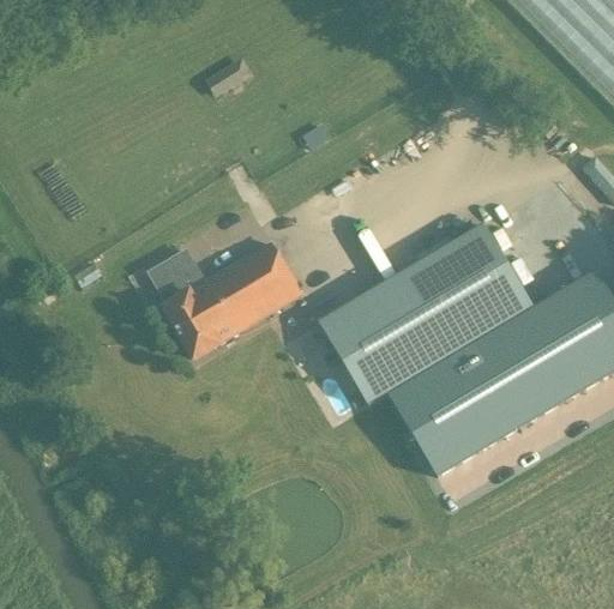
[(613,170),(595,151),(581,166),(613,200),(613,170)]
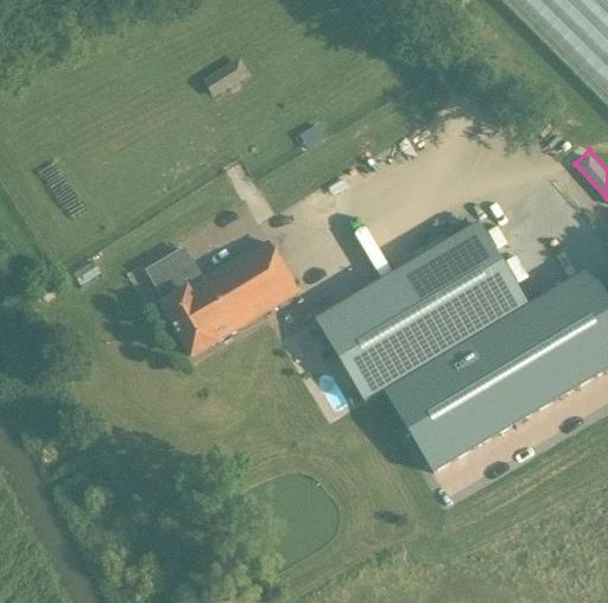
[(382,387),(526,304),(477,220),(317,318),(365,398),(382,387)]
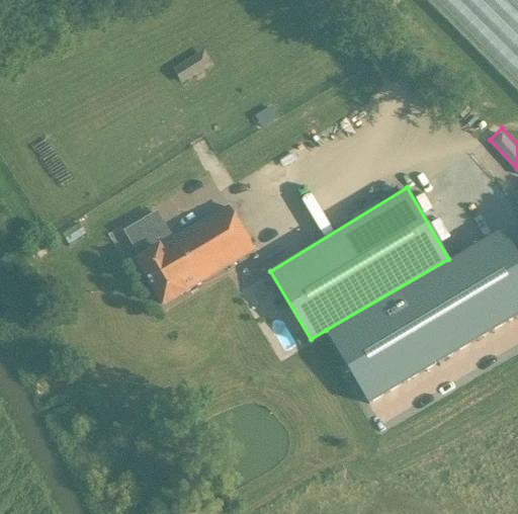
[(124,229),(139,255),(137,256),(162,301),(184,288),(184,287),(255,246),(229,202),(172,236),(157,210),(124,229)]
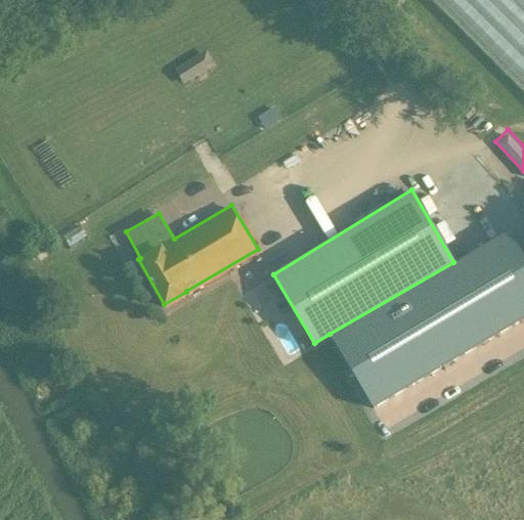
[(523,258),(507,230),(453,262),(330,334),(372,405),(523,315),(523,258)]
